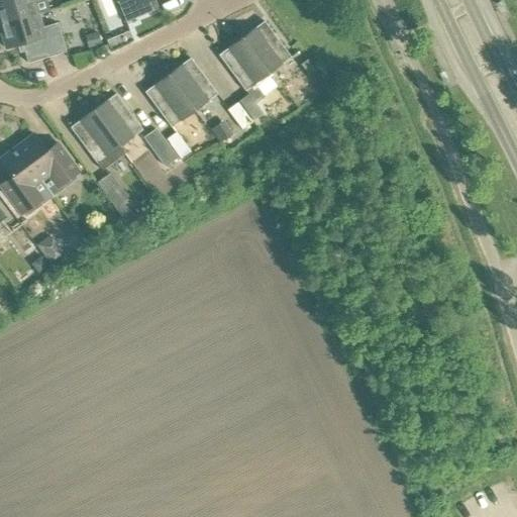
[(0,0),(0,25),(36,14),(48,11),(44,0),(0,0)]
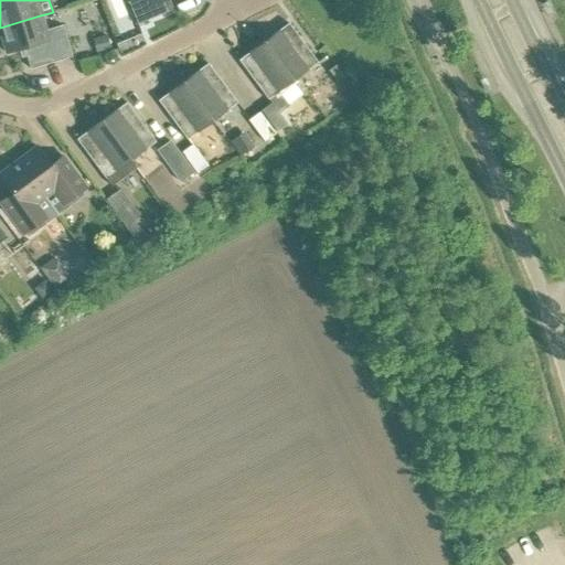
[(130,0),(127,1),(137,25),(172,10),(168,0),(130,0)]
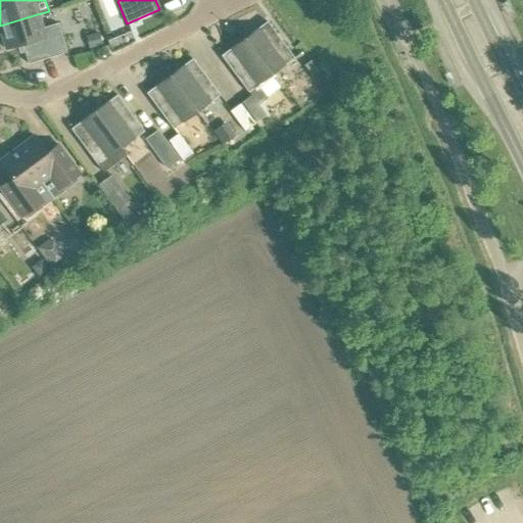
[(110,4),(96,11),(107,34),(122,27),(110,4)]
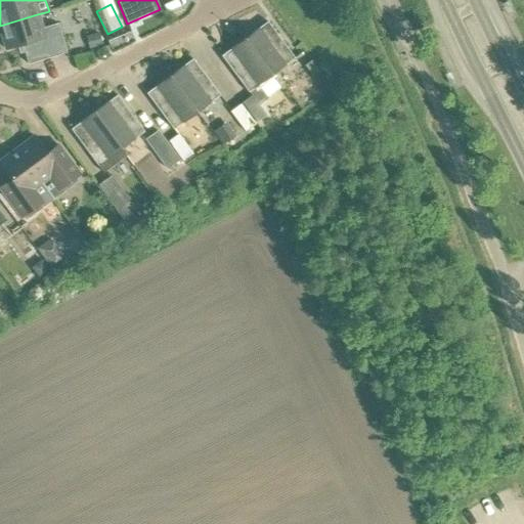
[(37,14),(0,26),(0,33),(5,50),(22,45),(28,64),(66,53),(57,25),(42,29),(37,14)]
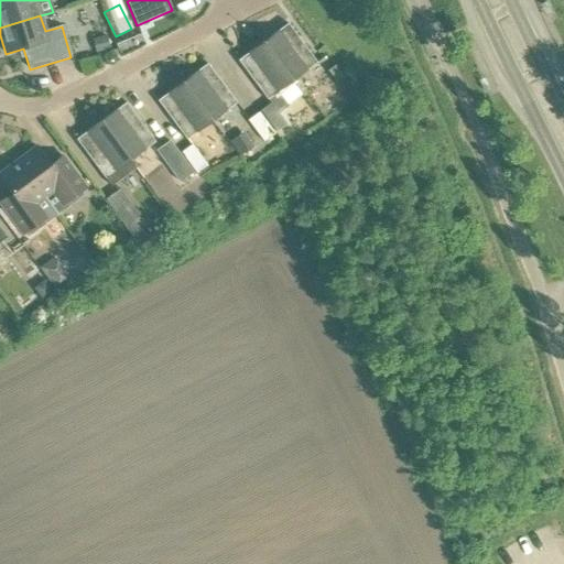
[(262,42),(292,82),(316,64),(288,24),(262,42)]
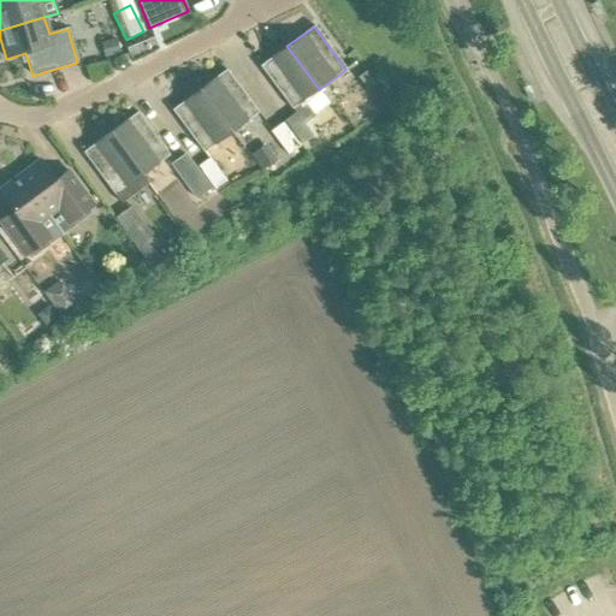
[(100,43),(105,59),(120,54),(116,39),(100,43)]
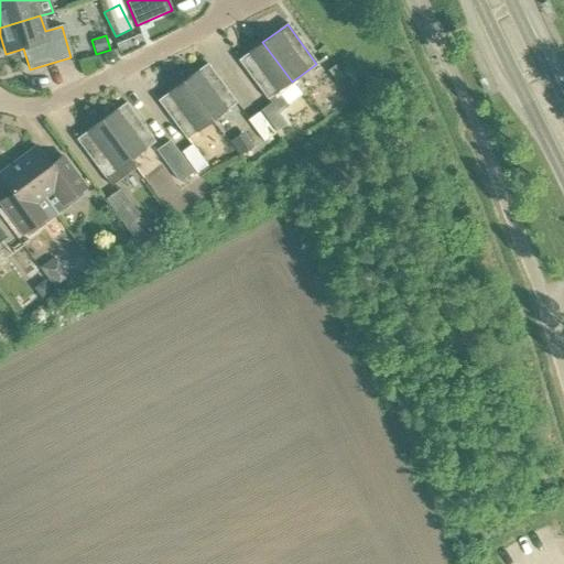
[(292,82),(262,42),(237,61),(267,100),(268,100),(270,105),(260,111),(275,132),(286,125),(279,115),(288,107),(278,93),(292,82)]
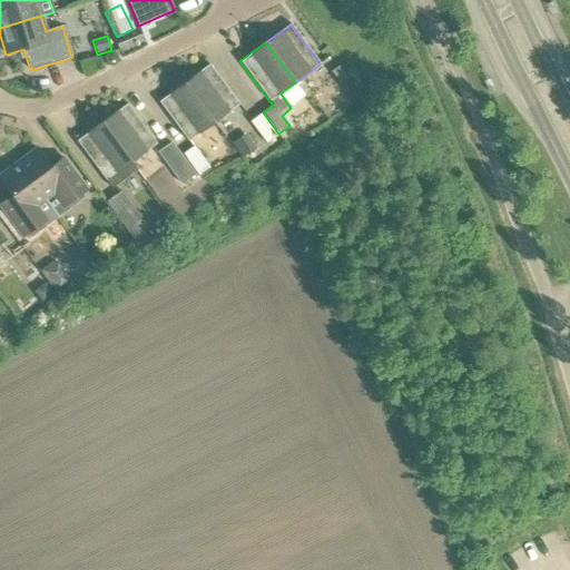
[(209,65),(184,84),(214,124),(238,105),(209,65)]
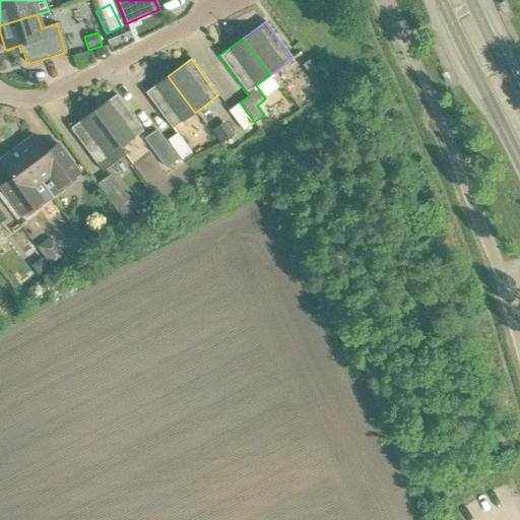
[(310,61),(303,66),(310,76),(318,71),(310,61)]
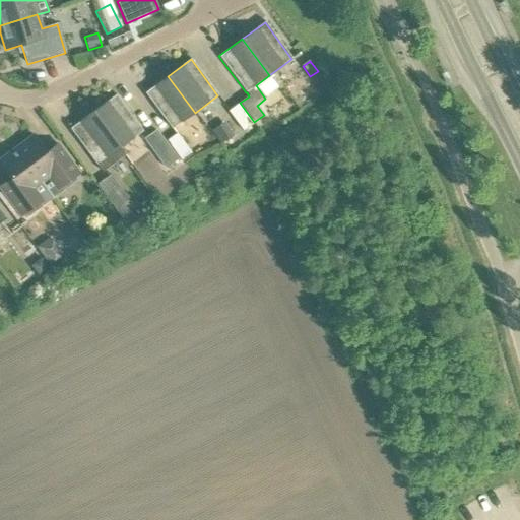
[(195,113),(168,76),(144,93),(172,130),(195,113)]
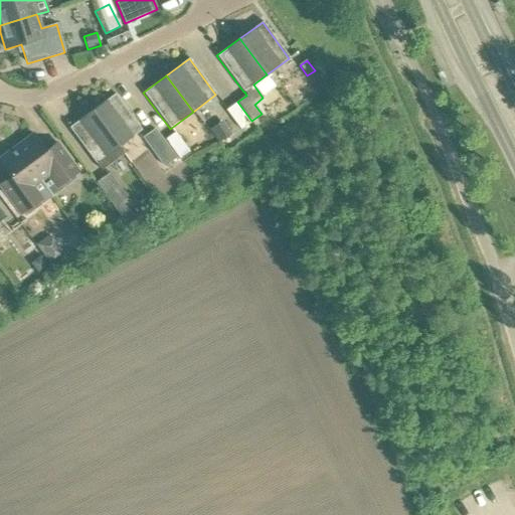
[(115,94),(92,111),(119,147),(141,130),(115,94)]
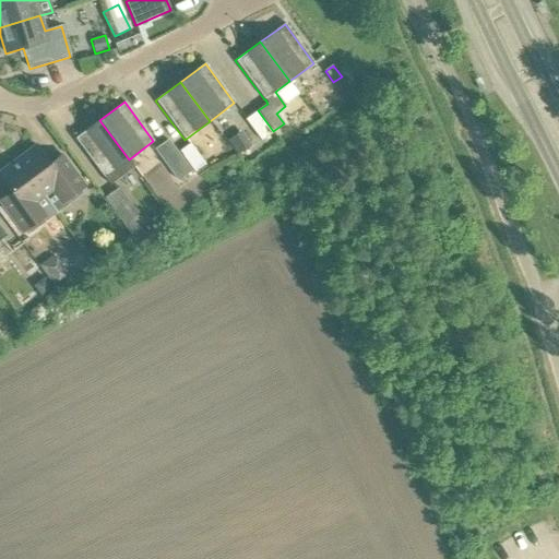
[(245,120),(261,141),(272,133),(256,111),(245,120)]
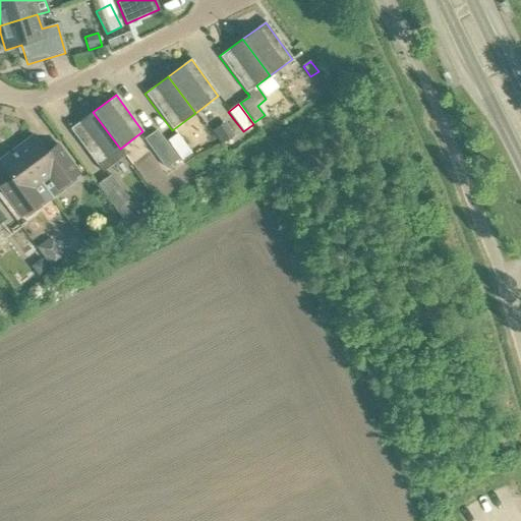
[(120,149),(93,112),(69,129),(97,166),(120,149)]
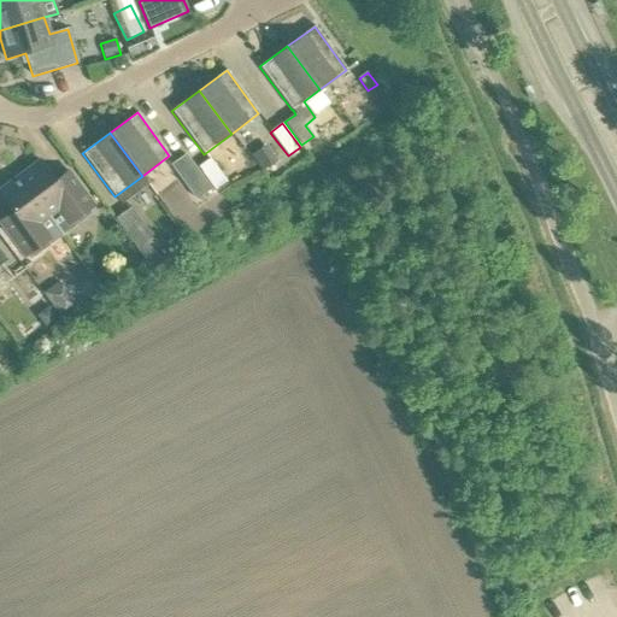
[(266,146),(253,156),(264,170),(277,160),(266,146)]
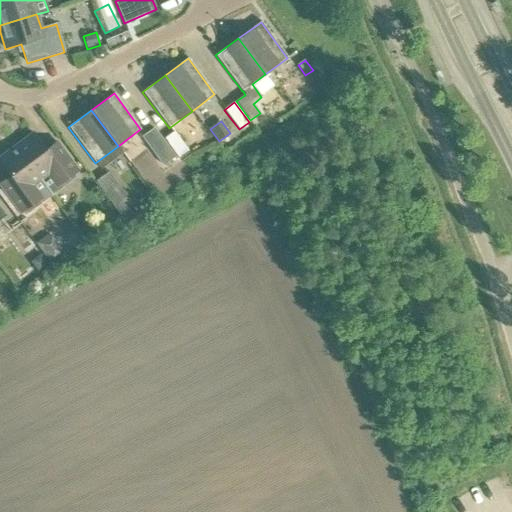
[(155,129),(142,137),(164,167),(176,158),(155,129)]
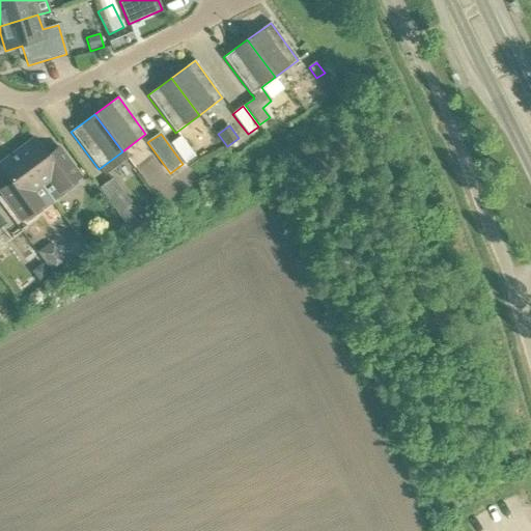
[(182,137),(172,144),(186,164),(195,157),(182,137)]
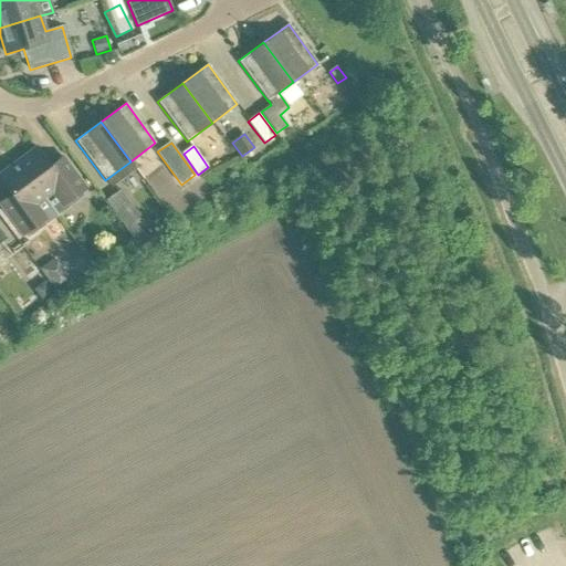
[(17,163),(43,198),(50,194),(62,207),(73,198),(84,190),(62,158),(51,166),(37,147),(17,163)]
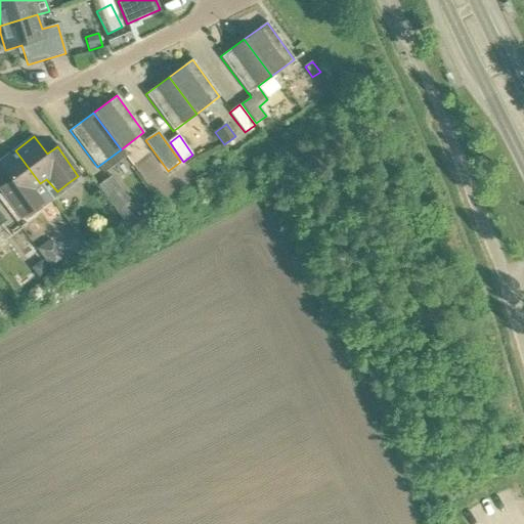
[(40,183),(15,150),(0,162),(0,167),(10,180),(0,188),(22,217),(41,203),(32,190),(40,183)]
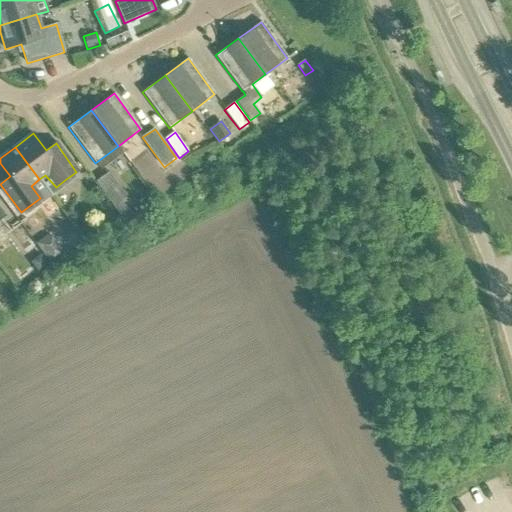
[(109,173),(96,183),(125,223),(138,213),(109,173)]
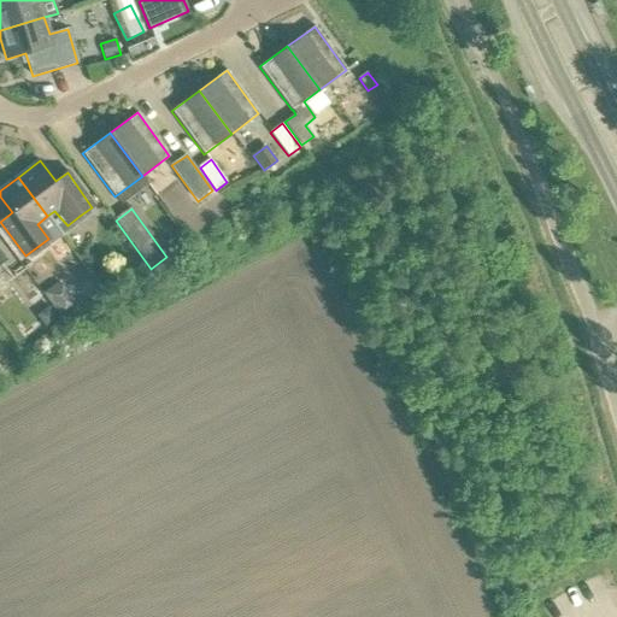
[(117,277),(105,278),(106,295),(118,294),(117,277)]
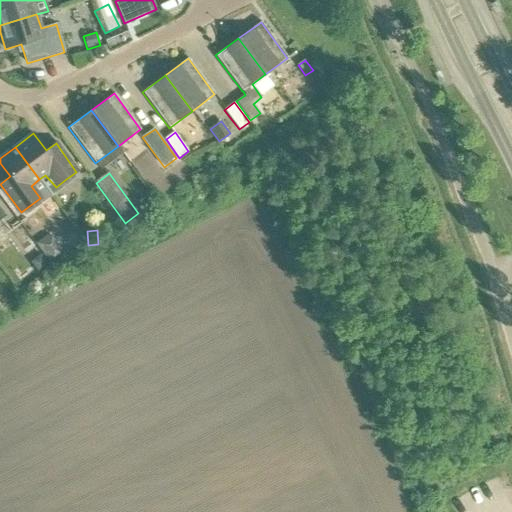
[(51,235),(39,244),(51,261),(64,253),(51,235)]
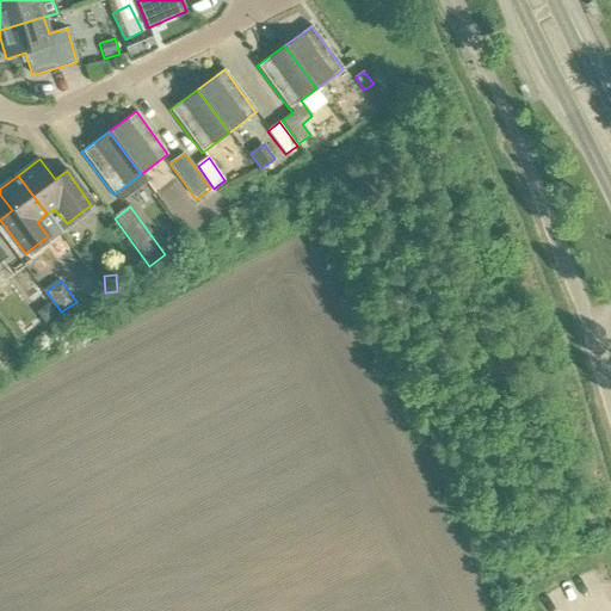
[(49,304),(36,314),(45,326),(57,316),(49,304)]
